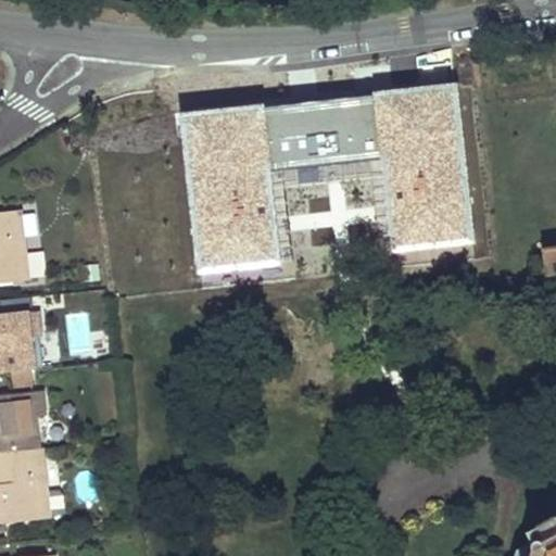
[(474,81),(418,88),(433,223),(488,216),(474,81)]
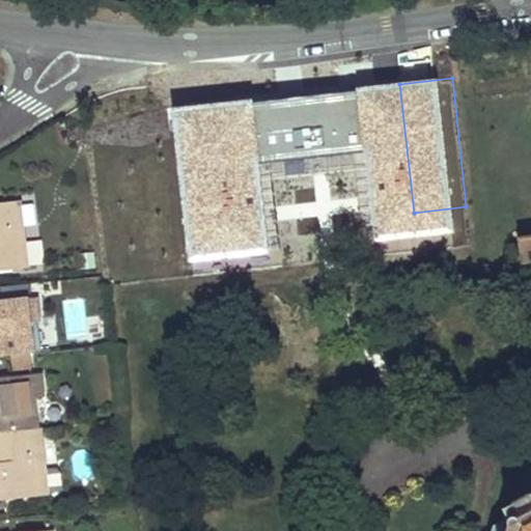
[(0,271),(28,269),(20,201),(0,202),(0,271)]
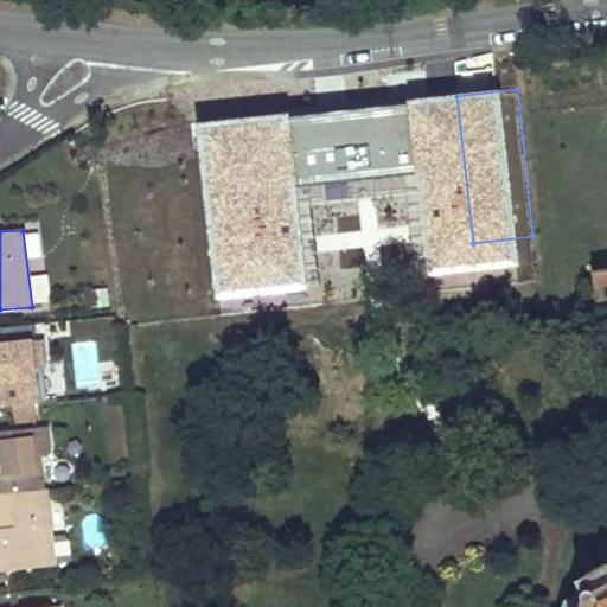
[(606,268),(592,272),(596,302),(606,300),(606,268)]
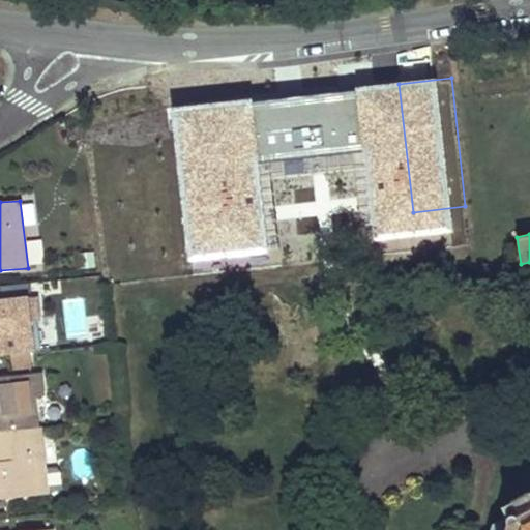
[(37,297),(0,301),(0,356),(35,352),(31,322),(40,321),(37,297)]
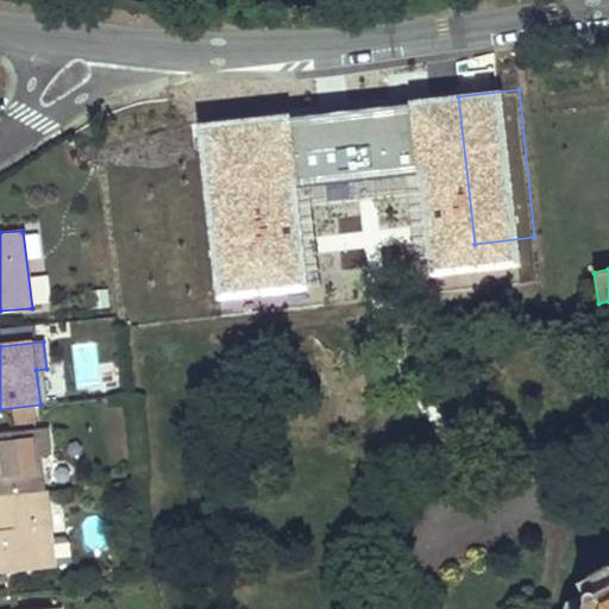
[(48,429),(0,433),(0,495),(43,491),(41,457),(51,456),(48,429)]
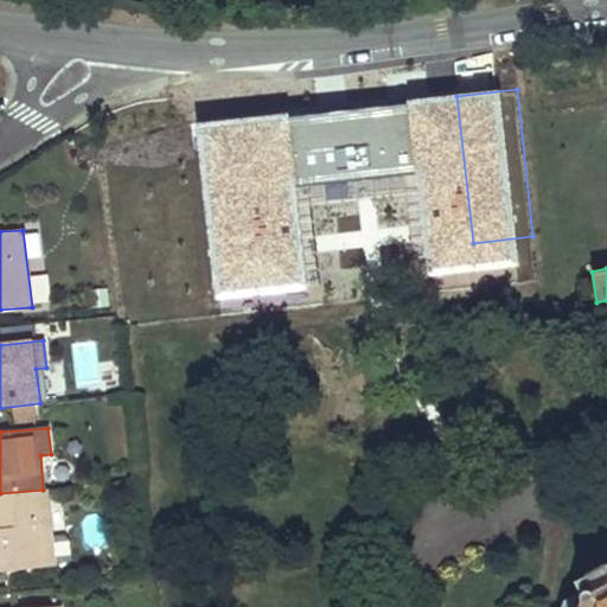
[(0,572),(56,566),(46,489),(43,490),(0,493),(0,572)]
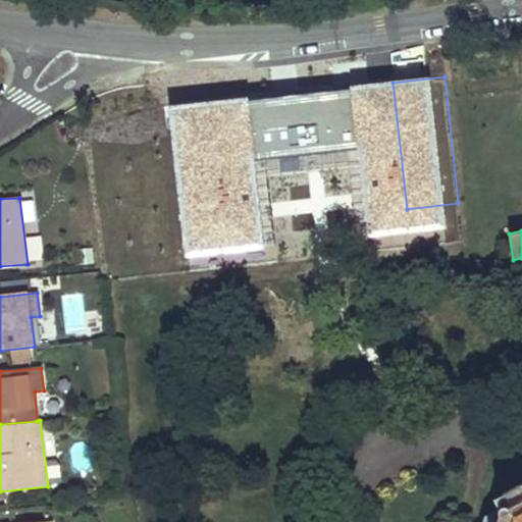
[(521,521),(521,485),(496,500),(499,508),(484,516),(482,521),(521,521)]
